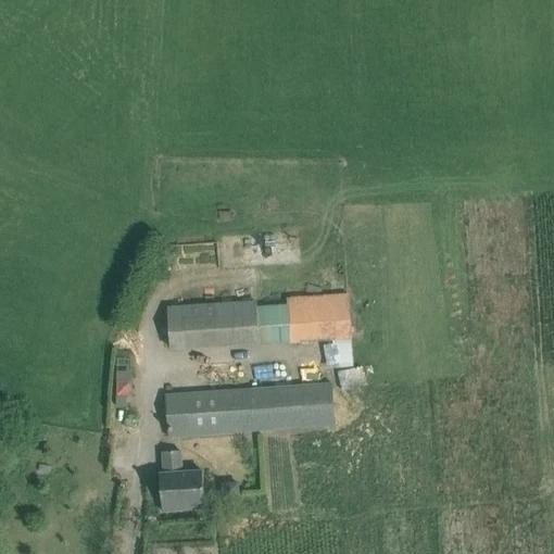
[(349,338),(345,292),(287,297),(290,342),(349,338)]
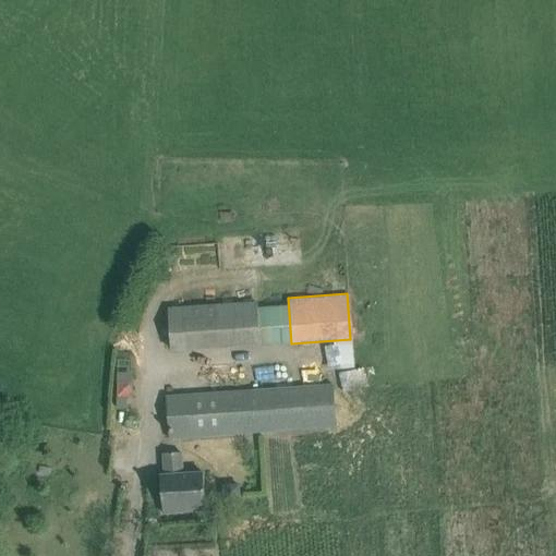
[(279,303),(254,304),(254,301),(167,306),(170,348),(257,342),(281,340),(279,303)]
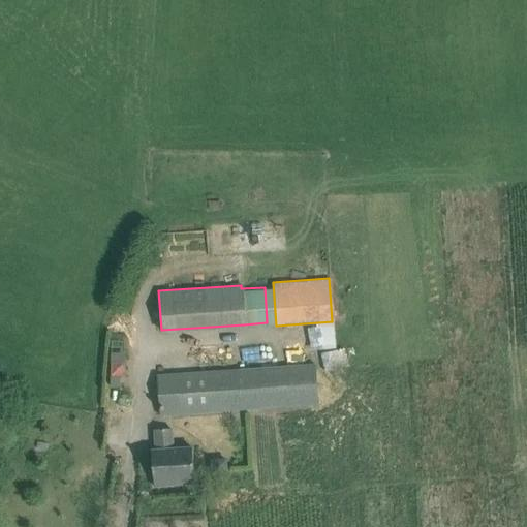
[(347,365),(339,330),(317,335),(326,369),(347,365)]
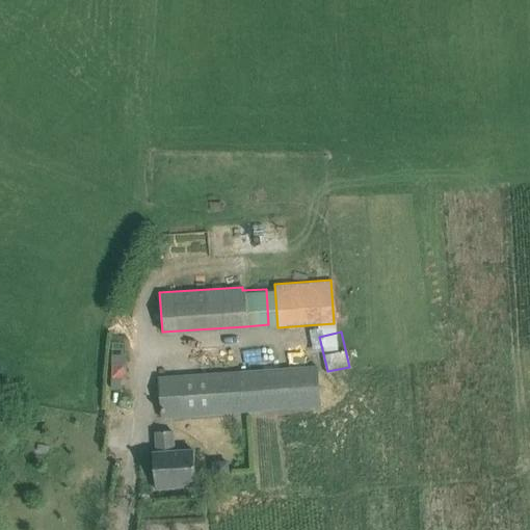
[(316,365),(175,375),(177,399),(168,400),(169,416),(319,405),(316,365)]
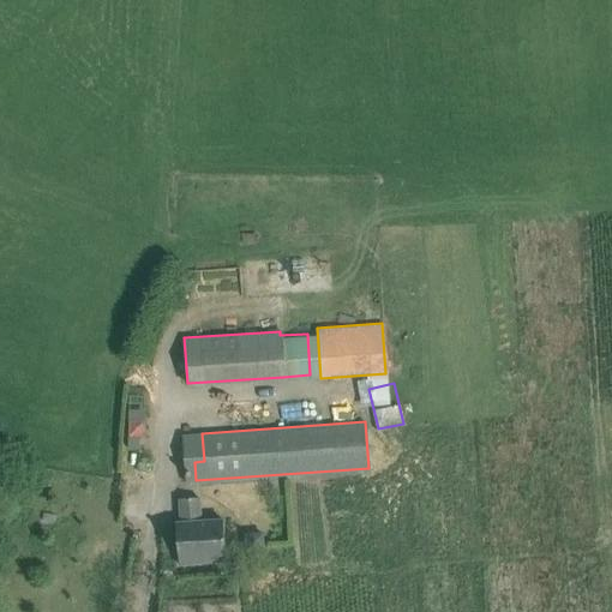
[(178,563),(225,561),(222,519),(198,520),(197,496),(178,497),(179,521),(174,522),(178,563)]
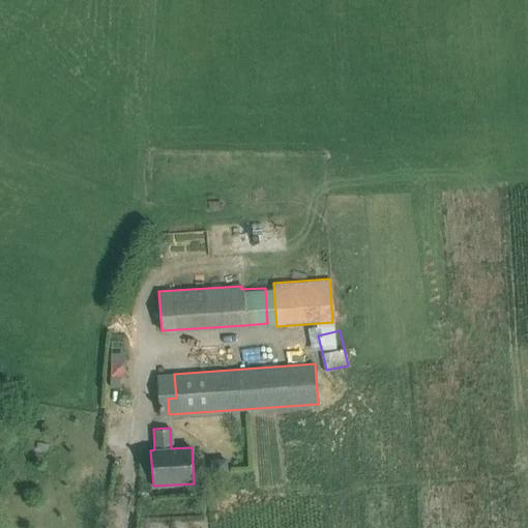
All buildings are outlined.
